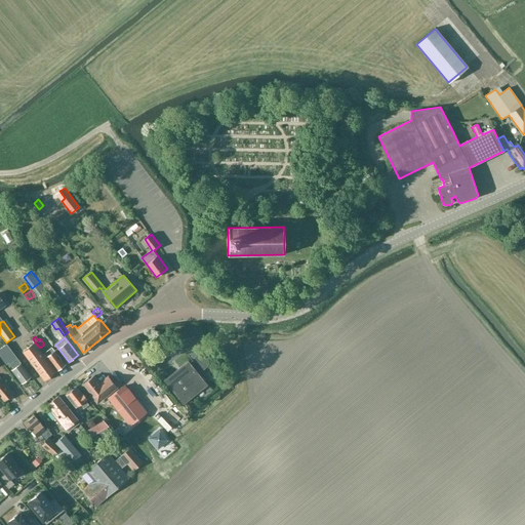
[(56,371),(40,348),(35,342),(23,352),(45,380),(56,371)]
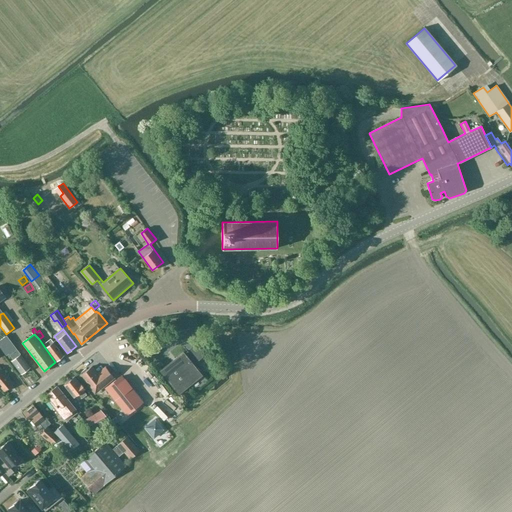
[(21,374),(30,367),(6,335),(0,339),(0,346),(6,355),(9,353),(13,359),(12,361),(21,374)]
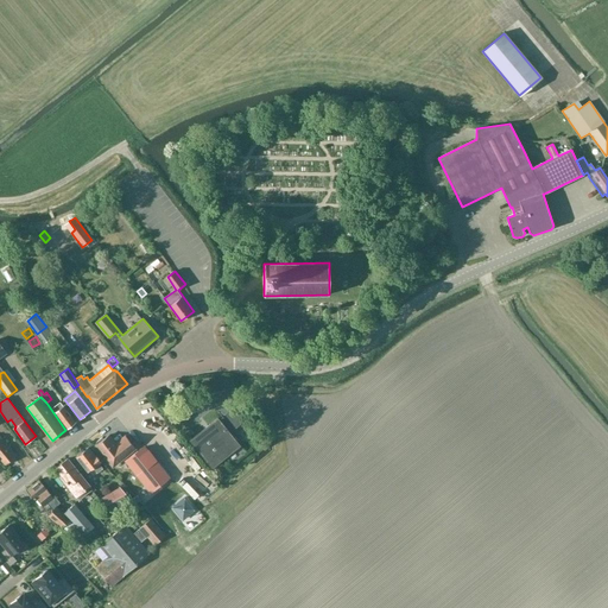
[(64,405),(63,406),(61,401),(51,409),(55,413),(67,429),(76,423),(67,411),(68,410),(64,405)]
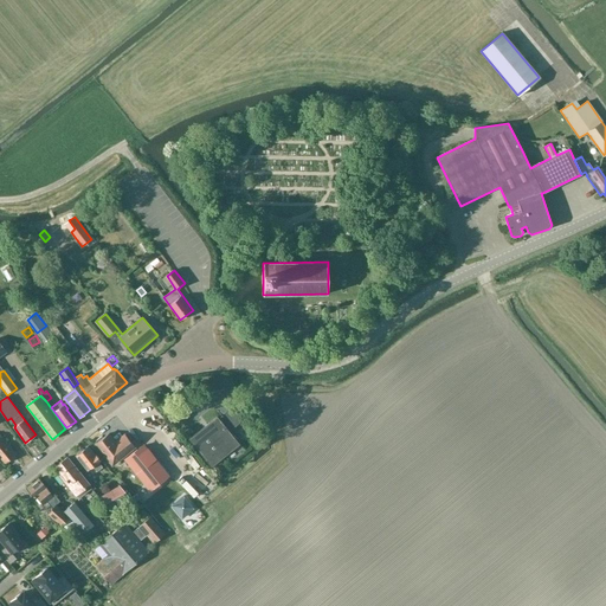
[(223,413),(234,429),(249,417),(237,403),(223,413)]
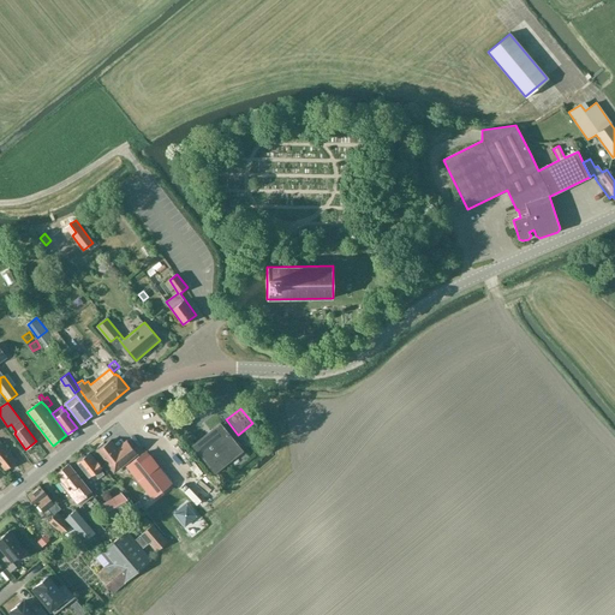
[(215,473),(244,451),(221,423),(193,446),(215,473)]
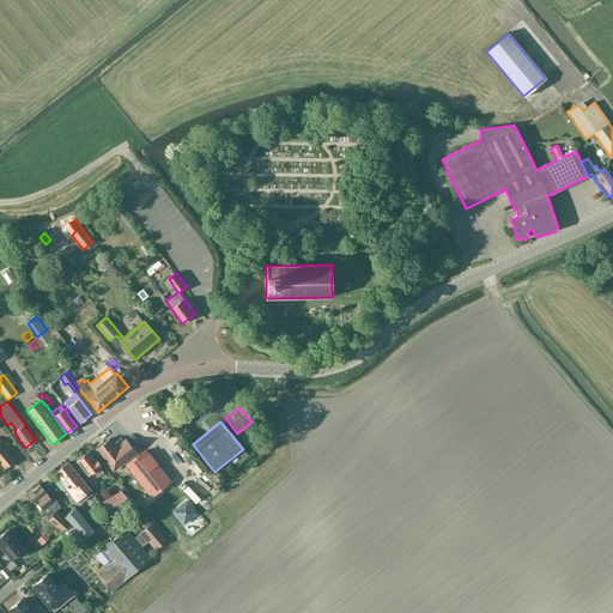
[(0,462),(5,469),(17,459),(0,438),(0,462)]
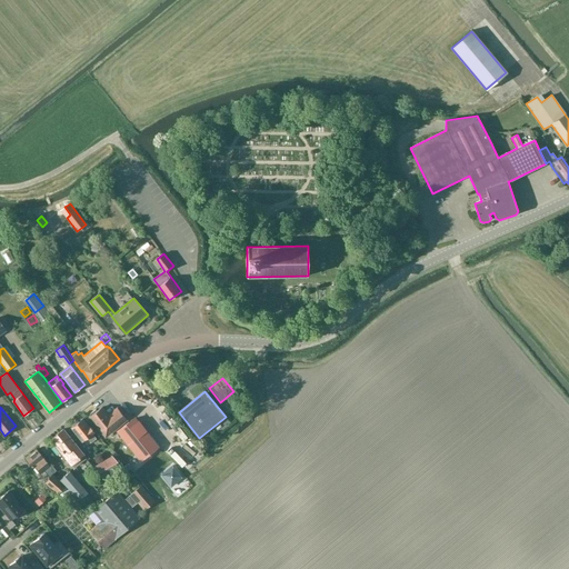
[(110,433),(116,429),(128,420),(118,407),(108,415),(102,407),(90,417),(101,430),(106,427),(110,433)]
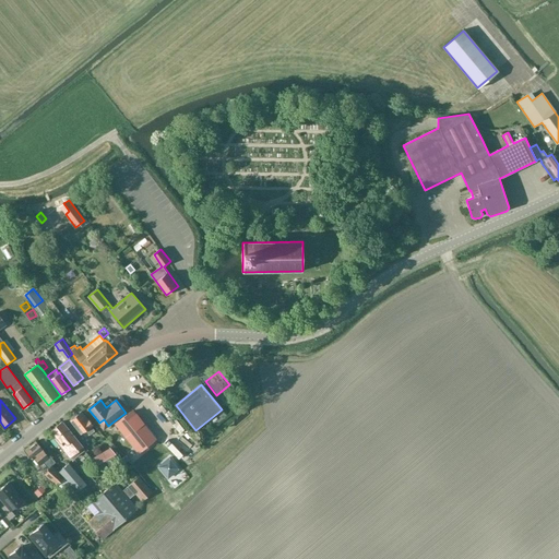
[(90,435),(95,430),(91,425),(93,424),(88,418),(87,418),(82,412),(71,420),(81,433),(86,429),(90,435)]
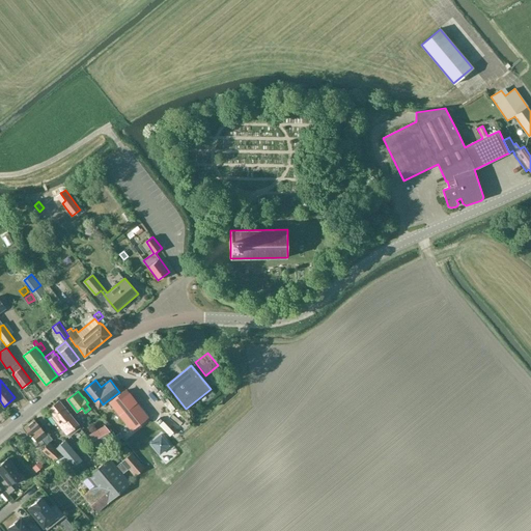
[(133,429),(146,418),(124,391),(111,401),(133,429)]
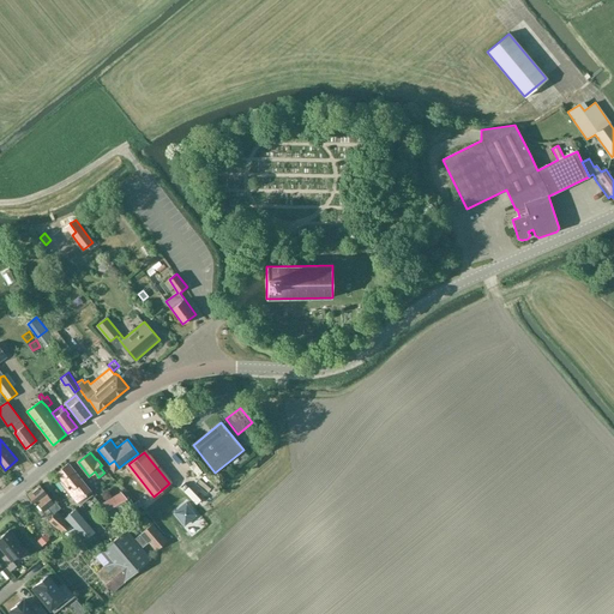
[(89,488),(68,463),(56,473),(62,480),(59,482),(77,504),(79,503),(80,505),(92,495),(90,493),(92,492),(89,488)]
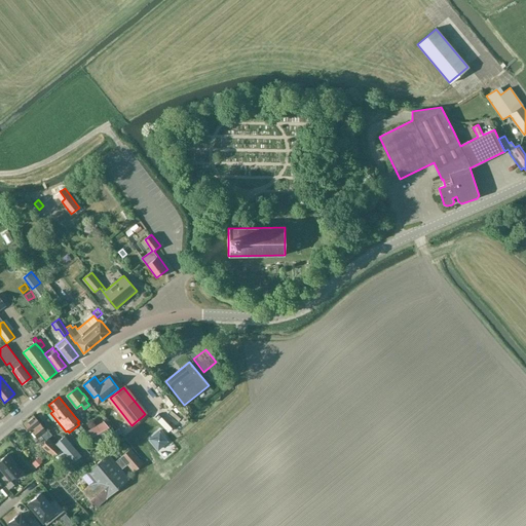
[(49,452),(57,445),(49,438),(52,435),(47,428),(46,429),(34,415),(24,424),(31,433),(32,430),(38,438),(41,435),(46,441),(41,445),(49,452)]
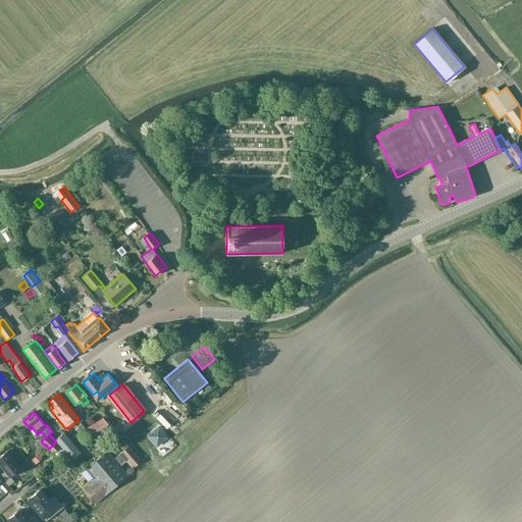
[(118,425),(117,426),(106,414),(102,418),(103,418),(86,428),(95,439),(96,439),(98,444),(121,429),(118,425)]
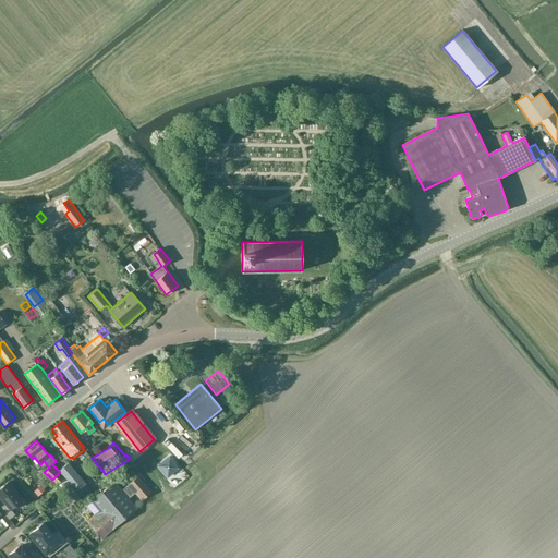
[(179,468),(170,457),(158,465),(168,477),(179,468)]
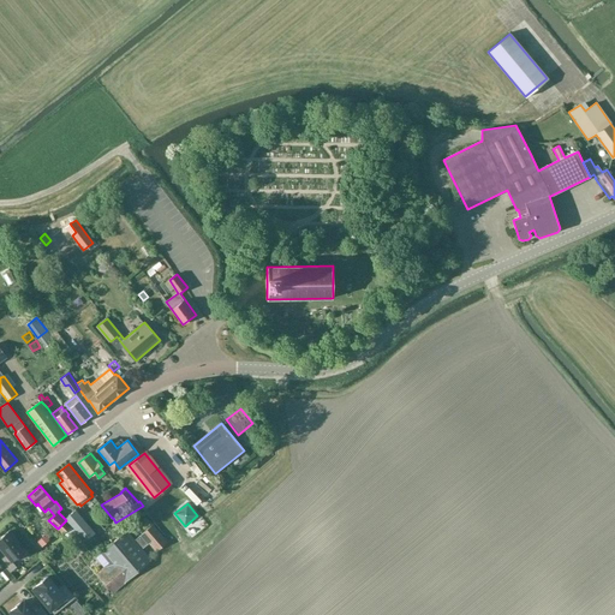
[(72,525),(77,531),(85,541),(95,532),(76,509),(66,518),(72,525)]
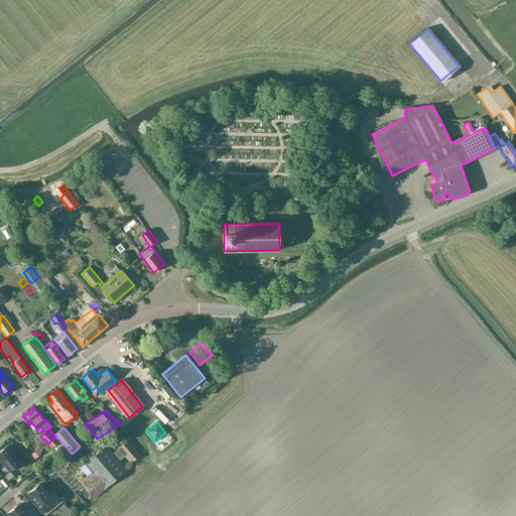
[(127,469),(119,460),(125,456),(131,463),(140,456),(127,440),(113,453),(106,444),(85,463),(85,464),(81,468),(88,476),(81,481),(95,497),(127,469)]
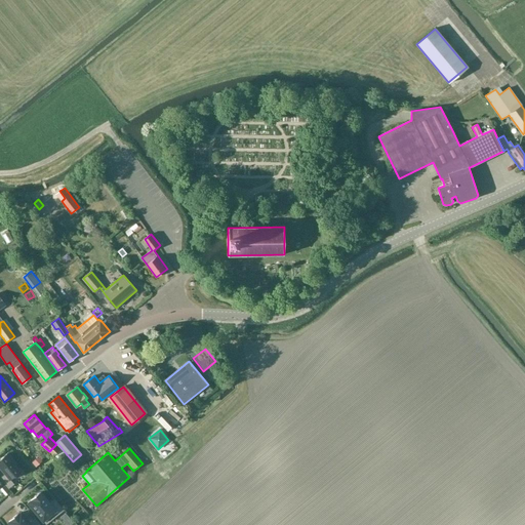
[(0,468),(5,475),(0,479),(8,488),(13,484),(10,480),(22,471),(8,453),(0,459),(0,468)]
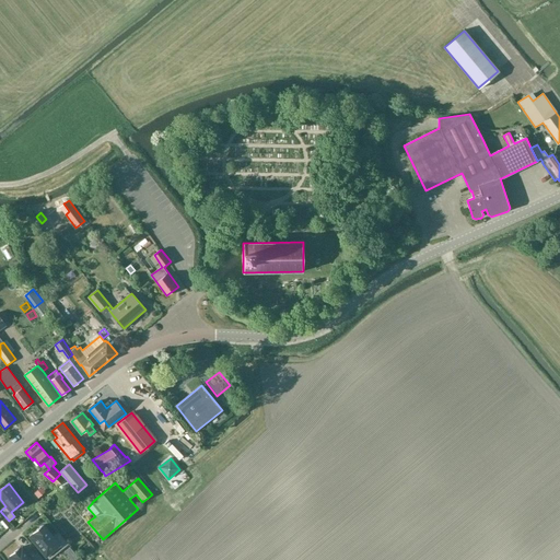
[(53,537),(43,525),(34,532),(35,533),(31,536),(49,559),(68,544),(58,533),(53,537)]
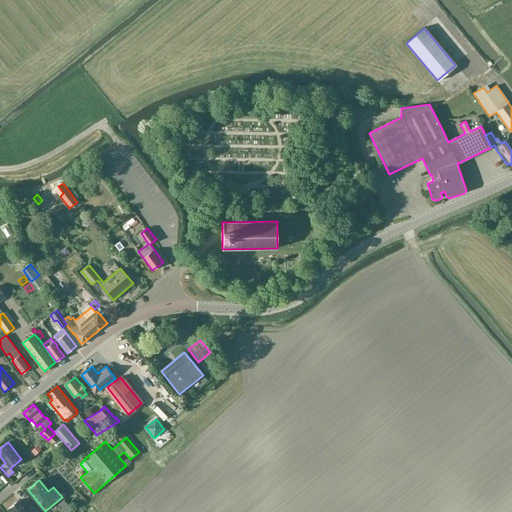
[(10,507),(11,508),(9,509),(11,511),(39,511),(35,506),(29,511),(20,500),(18,501),(10,507)]
